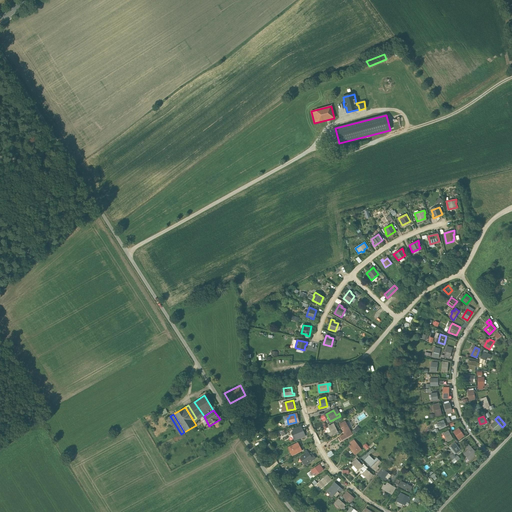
[(502,427),(495,419),(493,420),(494,422),(492,425),(497,431),(502,427)]
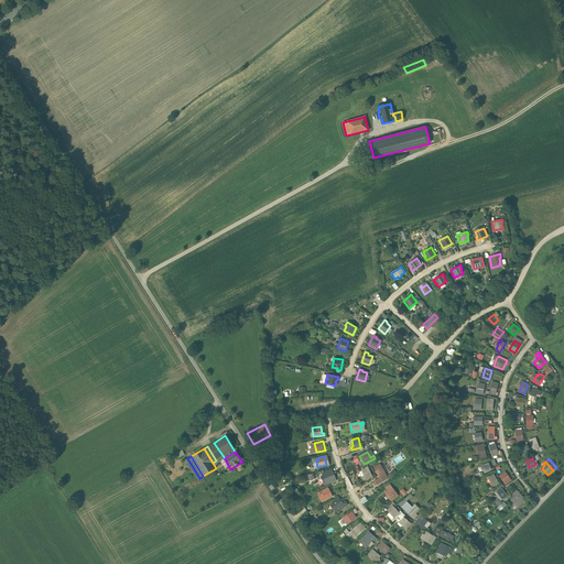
[(489,463),(483,465),(485,472),(491,469),(489,463)]
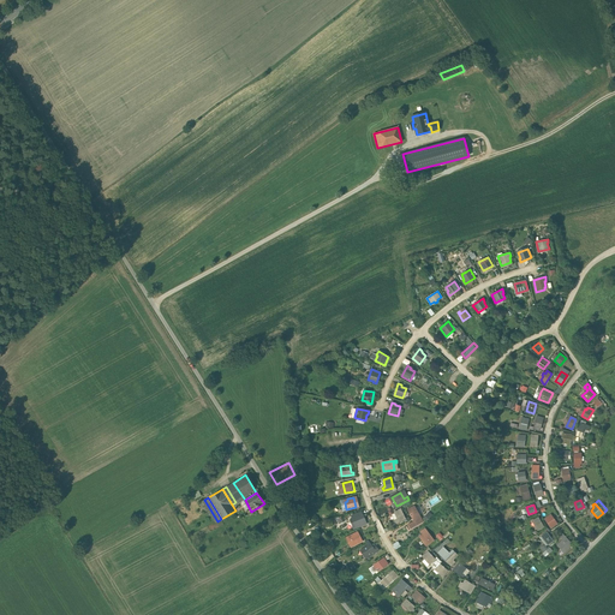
[(412,527),(422,523),(412,507),(407,509),(415,520),(410,524),(412,527)]
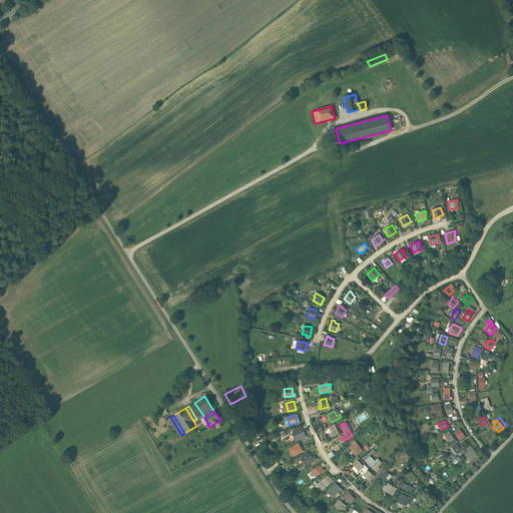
[(339,433),(335,425),(330,427),(333,432),(330,434),(331,436),(339,433)]
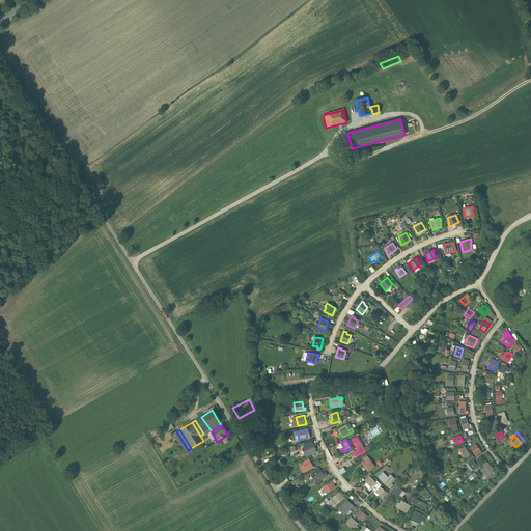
[(309,443),(304,445),(308,453),(310,452),(311,454),(316,452),(313,444),(310,445),(309,443)]
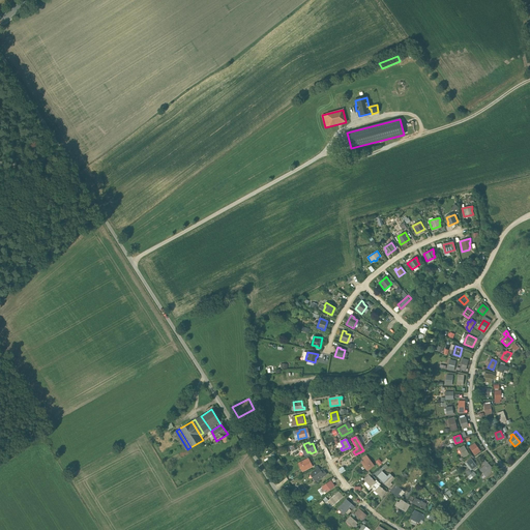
[(473,444),(470,447),(475,454),(478,452),(473,444)]
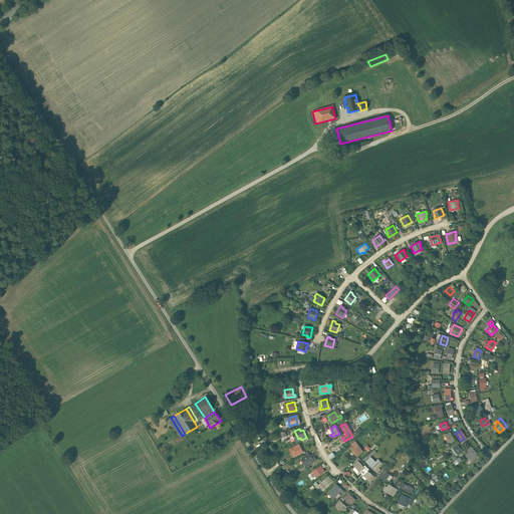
[(450,433),(446,435),(451,443),(455,440),(450,433)]
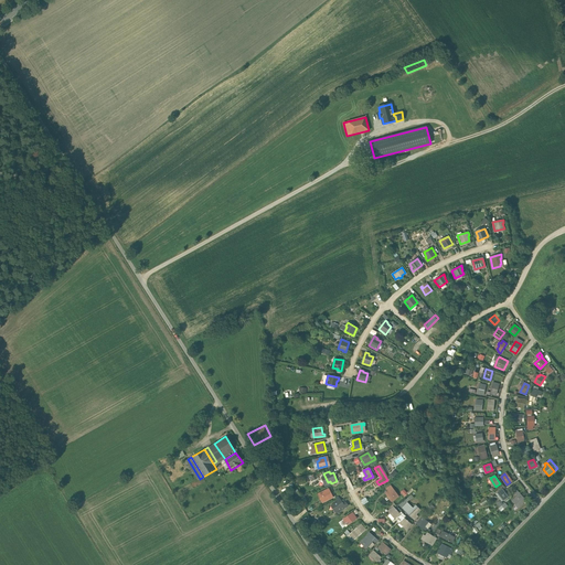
[(398,497),(392,488),(388,491),(386,492),(393,500),(398,497)]
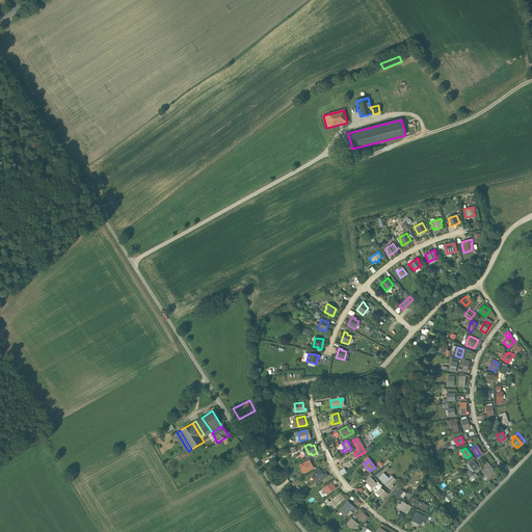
[(314,469),(310,460),(301,463),(306,472),(314,469)]
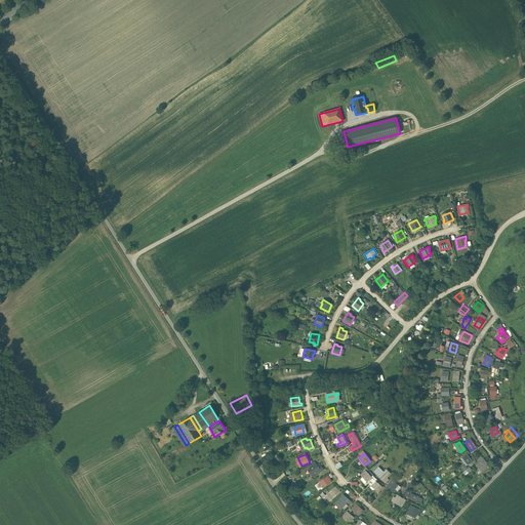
[(467,454),(462,456),(469,465),(472,461),(467,454)]
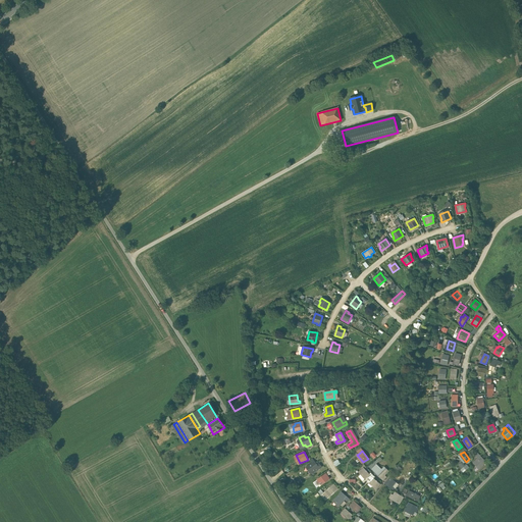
[(480,468),(486,462),(478,454),(476,456),(478,458),(474,462),(480,468)]
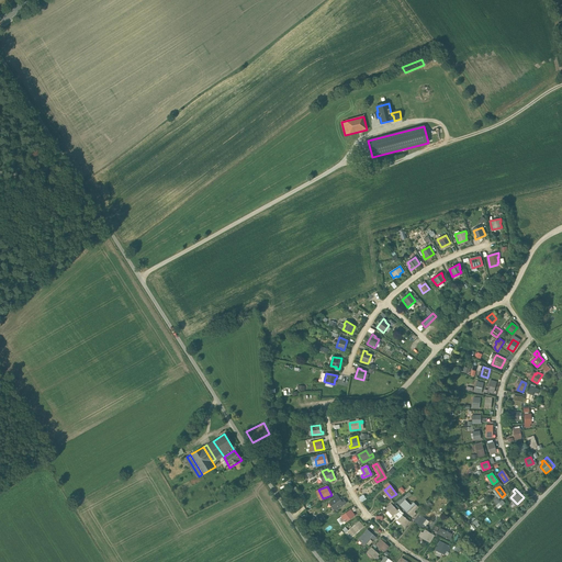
[(338,496),(332,502),(336,509),(346,503),(344,499),(341,501),(338,496)]
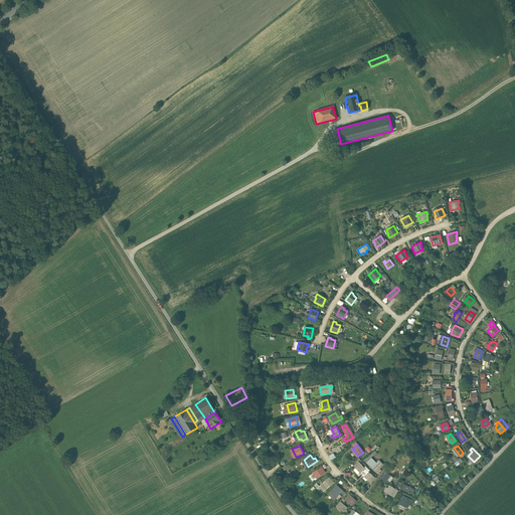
[(461,458),(459,459),(456,455),(452,458),(457,465),(463,461),(461,458)]
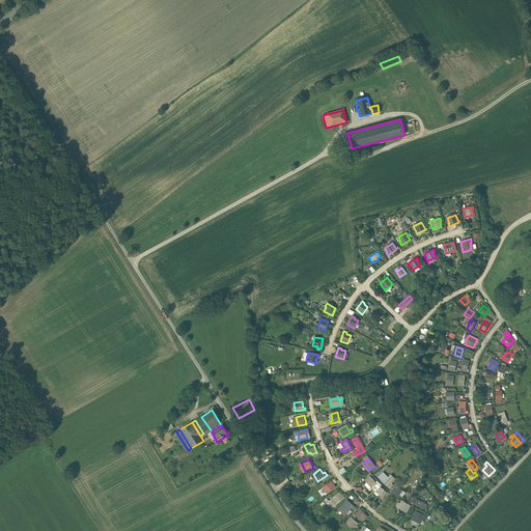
[(390,488),(393,485),(382,474),(378,477),(390,488)]
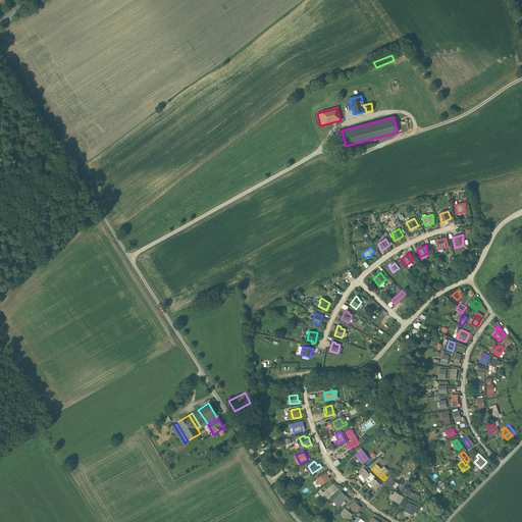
[(366,477),(369,474),(363,468),(360,471),(366,477)]
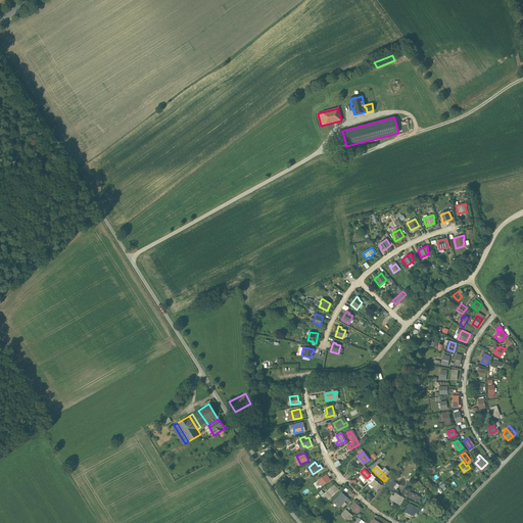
[(326,474),(318,480),(321,485),(330,479),(326,474)]
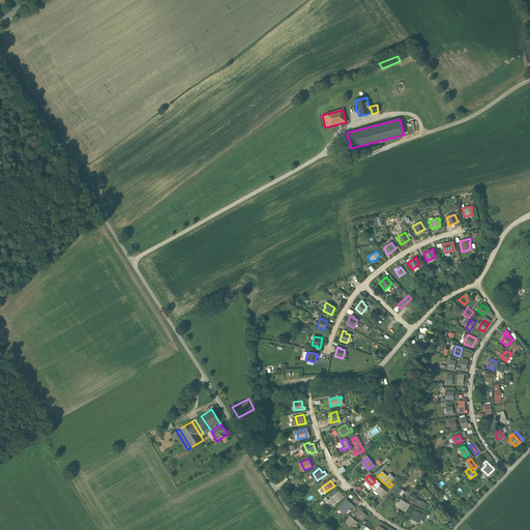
[(386,492),(379,486),(376,489),(383,495),(386,492)]
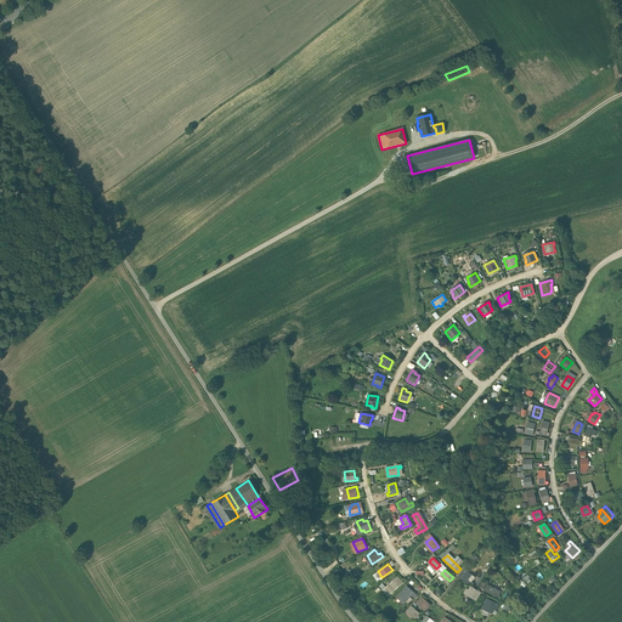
[(458,576),(468,584),(470,582),(468,580),(470,576),(463,570),(458,576)]
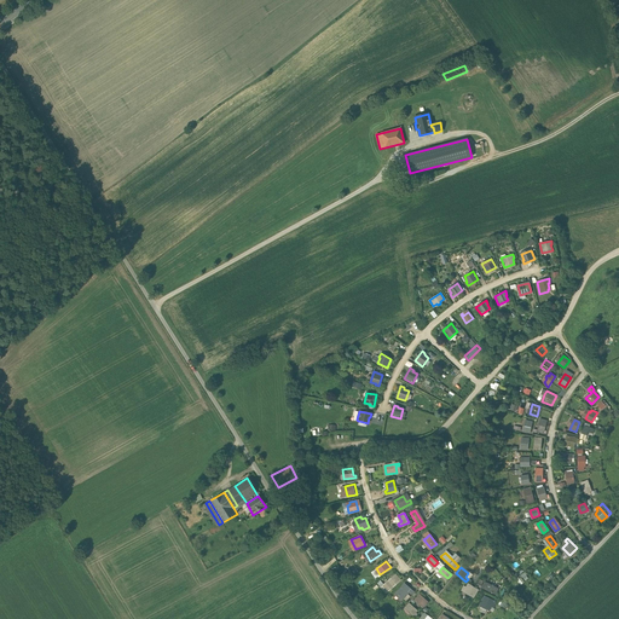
[(395,574),(383,585),(386,588),(388,585),(389,588),(399,578),(395,574)]
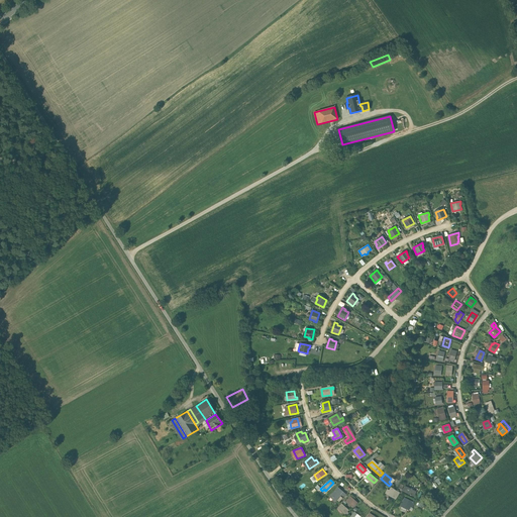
[(416,491),(405,486),(402,491),(413,497),(416,491)]
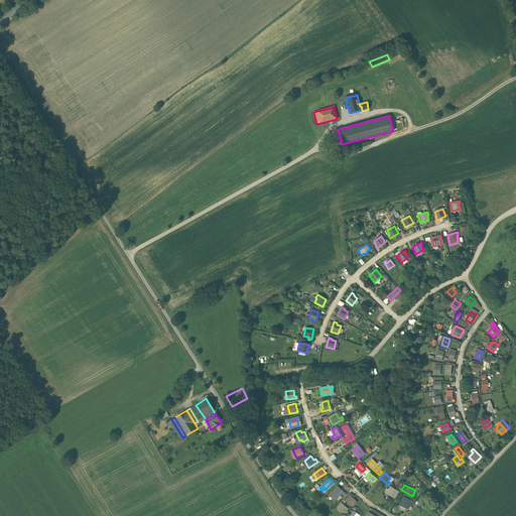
[(338,487),(331,494),(336,499),(341,493),(343,495),(345,493),(338,487)]
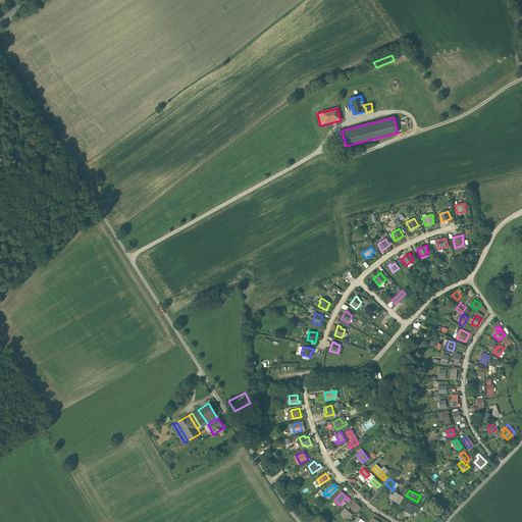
[(404,498),(397,493),(396,494),(393,499),(400,503),(404,498)]
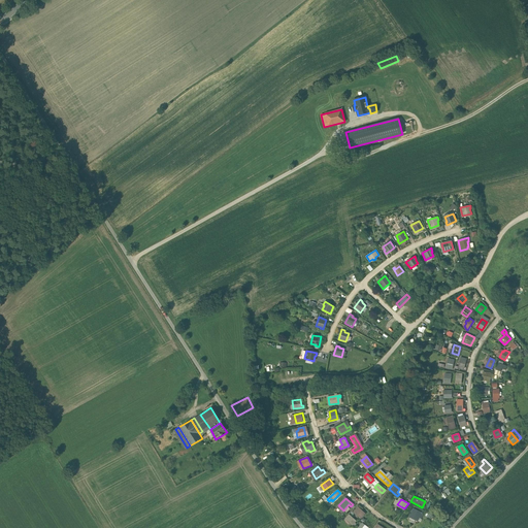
[(364,515),(357,508),(354,513),(361,518),(364,515)]
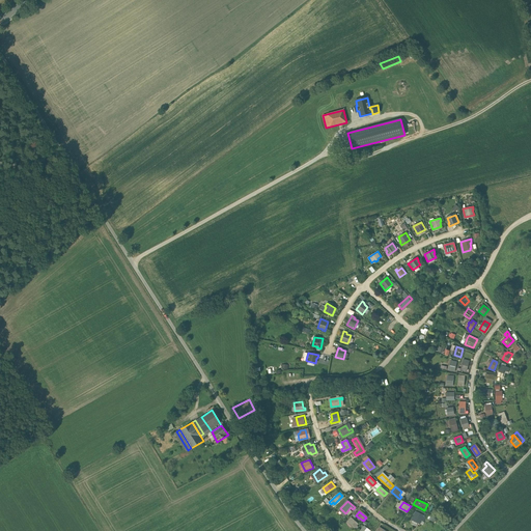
[(425,516),(415,511),(413,515),(421,520),(423,521),(425,516)]
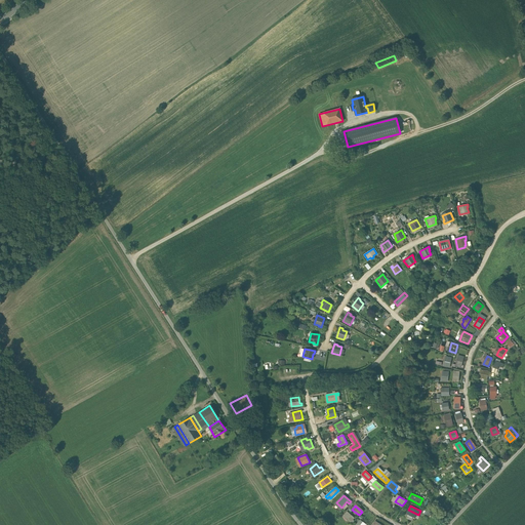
[(354,518),(348,512),(344,515),(353,522),(354,521),(353,520),(354,518)]
